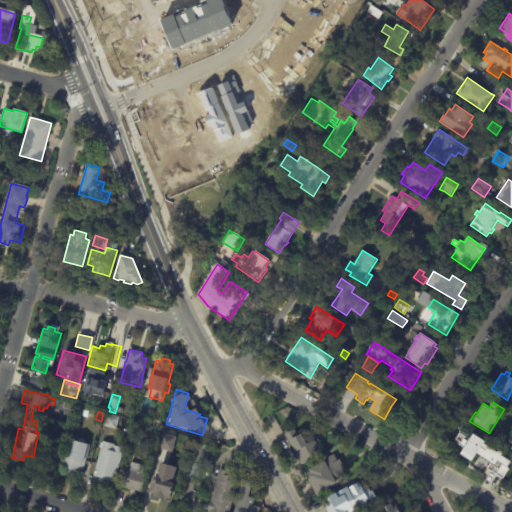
[(107,412),(119,416),(116,428),(103,425),(107,412)]
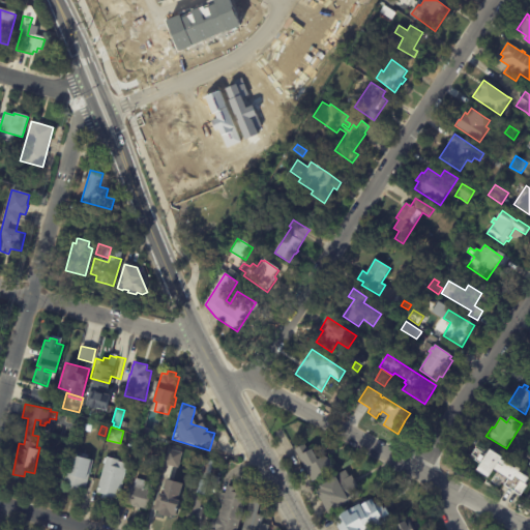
[(324,454),(331,459),(336,468),(313,481),(295,448),(304,443),(308,449),(313,447),(319,458),(324,454)]
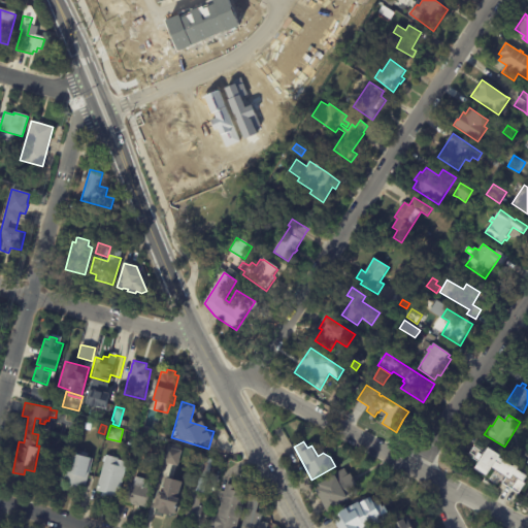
[(176,465),(164,462),(167,447),(182,450),(178,465),(176,465)]
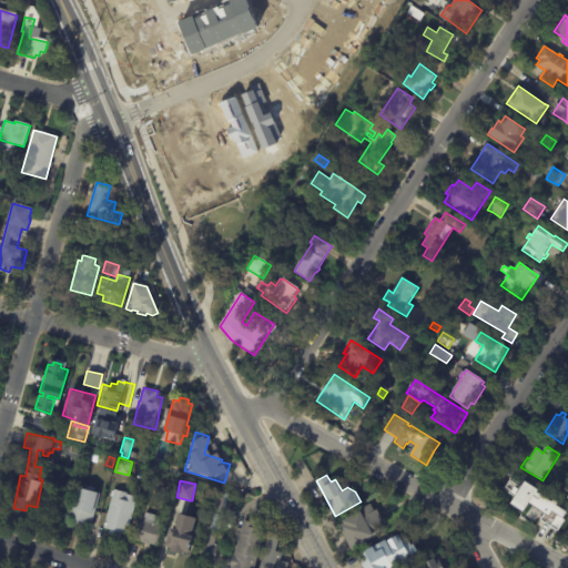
[(94,514),(91,524),(88,523),(85,526),(67,521),(78,485),(83,486),(84,484),(94,487),(94,489),(101,492),(94,514)]
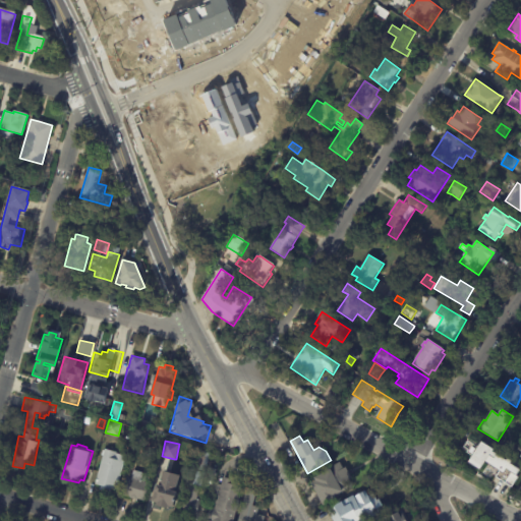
[(511,487),(506,484),(512,474),(507,471),(505,475),(486,464),(481,472),(469,464),(482,444),(495,452),(494,454),(508,463),(509,461),(513,463),(512,466),(520,472),(518,477),(519,478),(513,488),(511,487)]
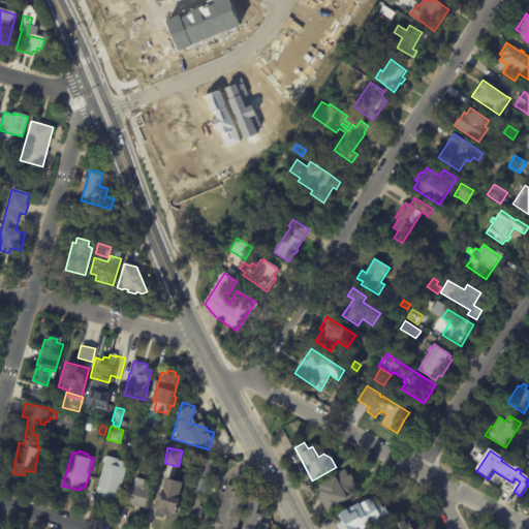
[(109,498),(101,496),(102,492),(97,491),(104,462),(103,462),(104,457),(105,457),(106,455),(119,458),(119,460),(128,462),(119,497),(114,495),(113,499),(109,498)]
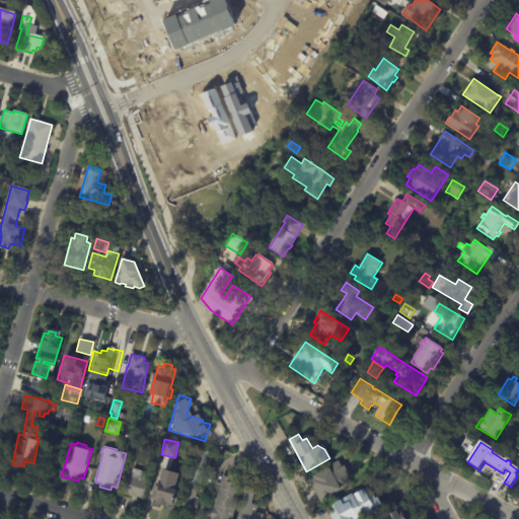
[(203,477),(202,485),(197,484),(197,486),(199,486),(196,498),(200,499),(197,513),(178,508),(181,495),(184,496),(188,484),(186,483),(195,447),(210,451),(206,464),(203,463),(201,468),(206,469),(203,477)]
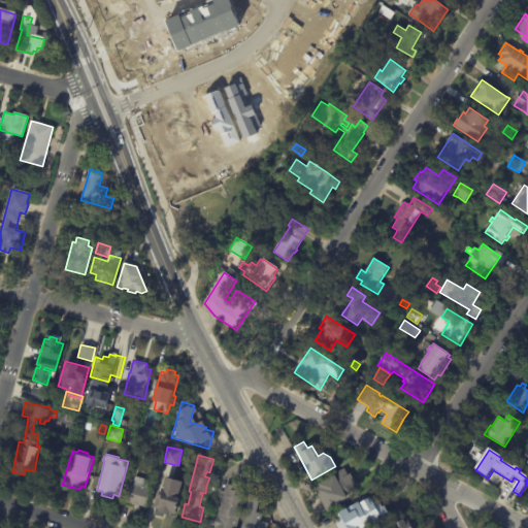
[(219,455),(225,457),(224,463),(217,462),(219,455)]
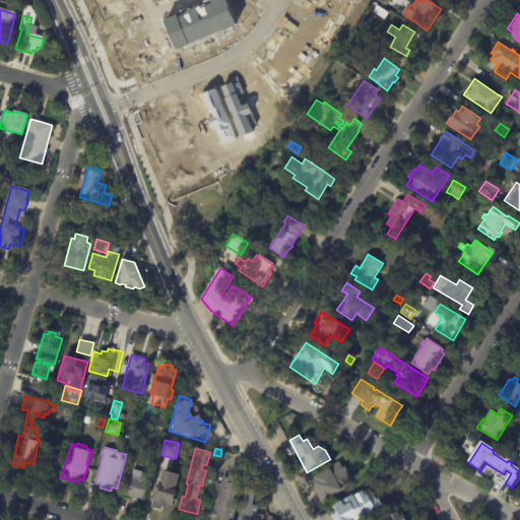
[(348,470),(351,476),(340,483),(343,489),(335,493),(336,496),(324,503),(312,480),(316,478),(314,475),(325,469),(324,468),(330,464),(330,466),(339,460),(343,467),(345,466),(348,470)]
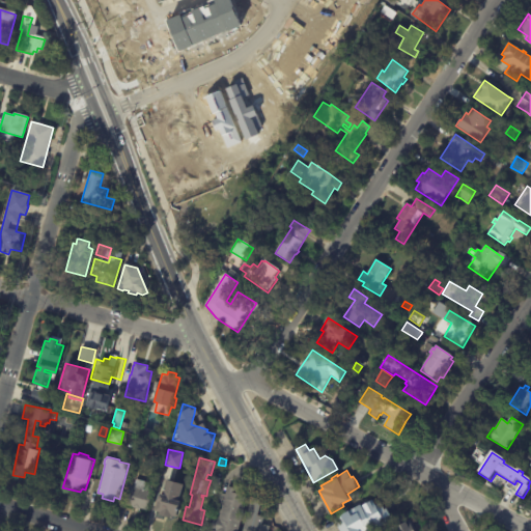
[(217,491),(211,490),(214,476),(220,478),(217,491)]
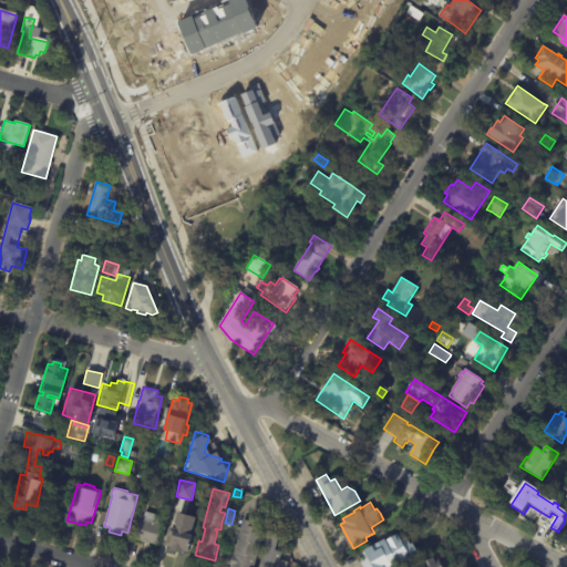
[(186,512),(197,514),(193,533),(194,533),(189,550),(184,549),(184,552),(172,549),(172,545),(167,544),(171,525),(174,525),(178,509),(186,512)]
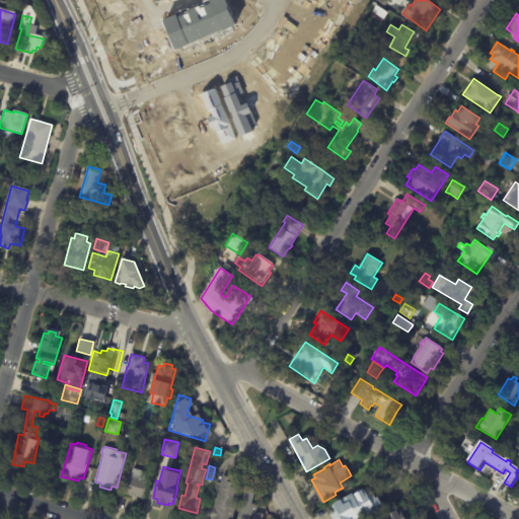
[(134,497),(130,496),(130,495),(123,493),(128,474),(131,475),(133,467),(147,471),(145,479),(149,482),(144,499),(136,496),(136,498),(134,497)]
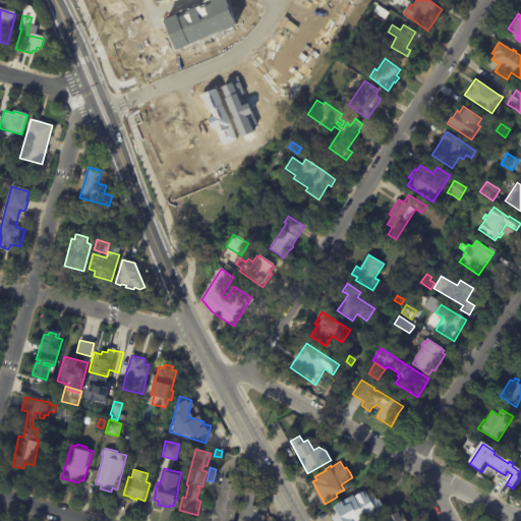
[(226,477),(233,479),(232,482),(243,485),(233,520),(212,520),(207,519),(211,507),(215,508),(216,503),(212,502),(218,483),(221,484),(223,476),(226,477)]
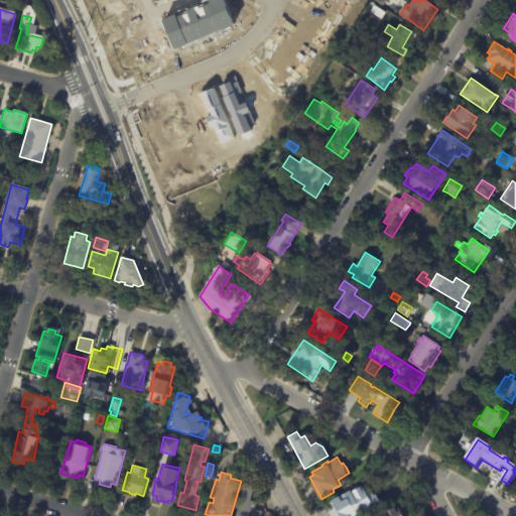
[(257,502),(255,509),(262,511),(260,515),(236,515),(245,484),(254,487),(251,500),(257,502)]
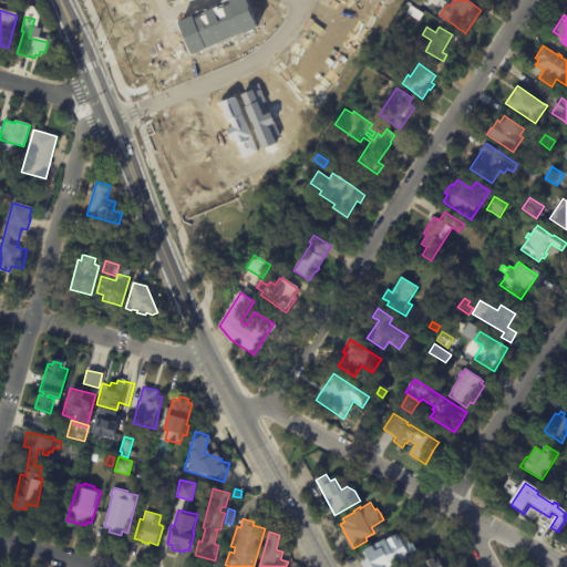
[(361,566),(354,554),(372,544),(385,566),(361,566)]
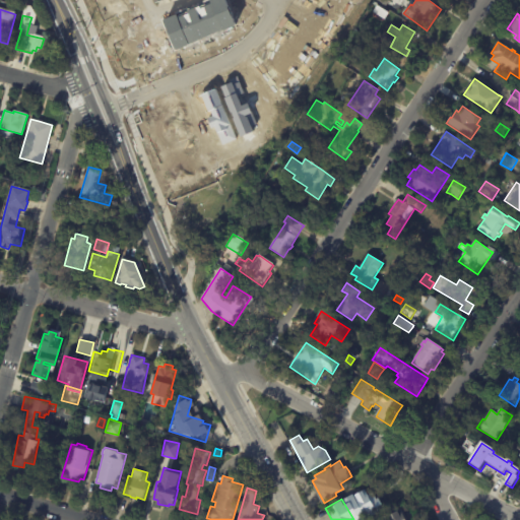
[(399,511),(401,515),(404,513),(407,519),(391,519),(388,515),(398,510),(399,511)]
